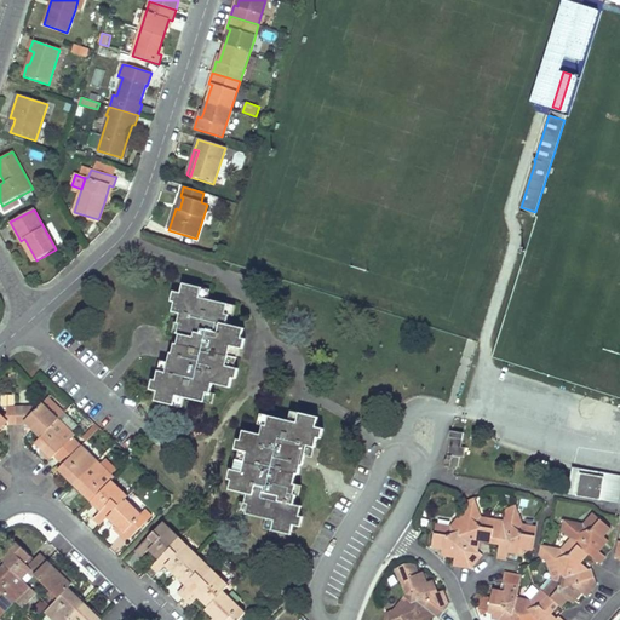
[(33,263),(36,260),(24,239),(21,241),(33,263)]
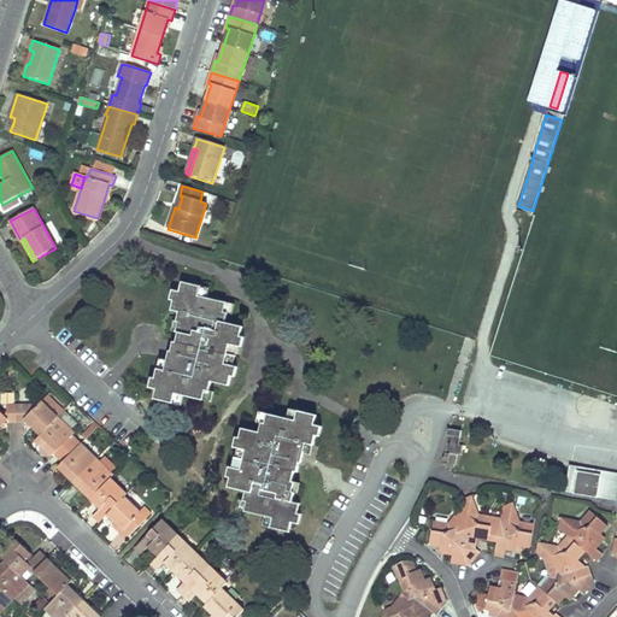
[(206,391),(210,392),(212,383),(229,386),(231,377),(235,377),(238,368),(225,365),(229,346),(242,348),(245,338),(241,338),(244,328),(225,323),(228,313),(224,312),(227,303),(206,298),(199,297),(200,287),(182,283),(180,292),(172,291),(170,300),(174,301),(171,311),(178,312),(176,322),(178,323),(176,333),(178,333),(176,342),(174,342),(171,352),(170,351),(168,362),(165,371),(158,370),(156,378),(152,378),(150,388),(157,391),(154,400),(174,404),(176,394),(183,397),(204,400),(206,391)]
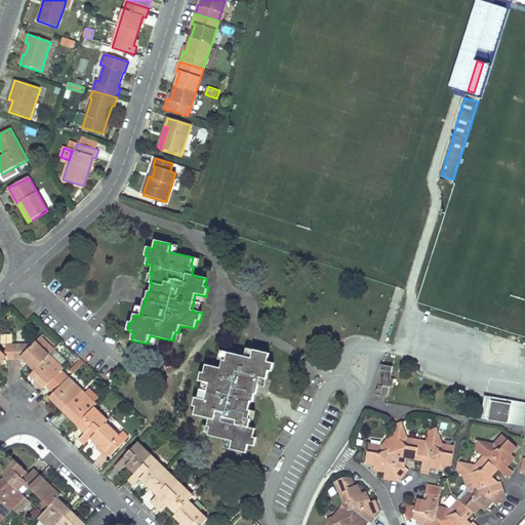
[(41,336),(35,341),(49,355),(55,350),(41,336)]
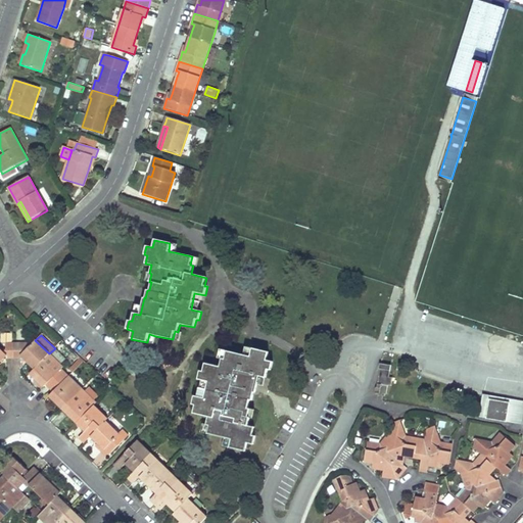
[(13,344),(13,358),(18,358),(20,358),(20,357),(35,369),(49,353),(35,340),(25,351),(21,349),(21,344),(13,344)]
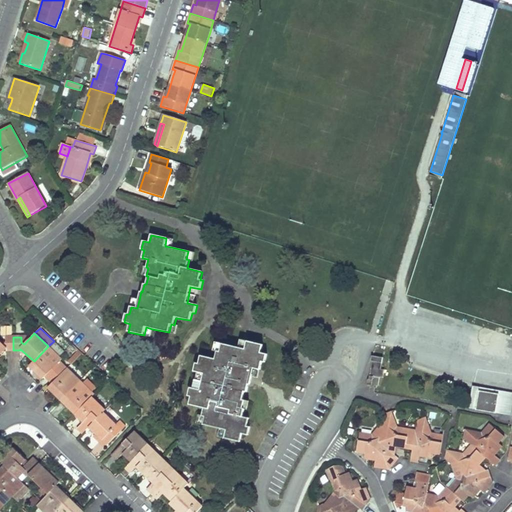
[(9,350),(13,350),(13,337),(6,337),(6,342),(3,345),(0,341),(0,355),(6,349),(6,350),(9,350)]
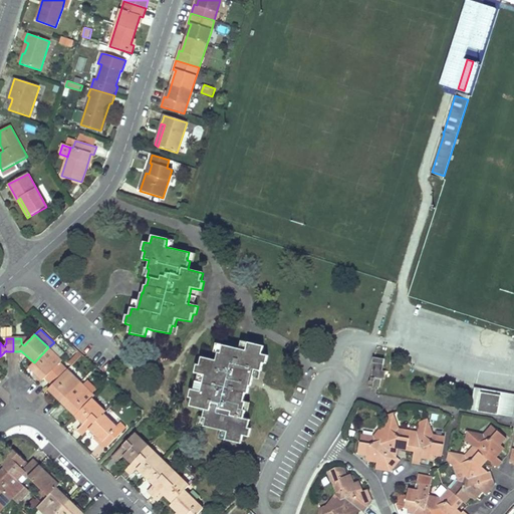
[(266,364),(267,360),(268,356),(262,354),(264,346),(248,342),(246,350),(240,349),(223,345),(221,353),(218,353),(217,360),(202,357),(200,365),(197,365),(195,373),(205,375),(202,392),(192,390),(190,398),(192,399),(191,407),(205,410),(204,418),(206,418),(204,427),(221,431),(228,432),(225,441),(242,444),(243,436),(249,437),(251,429),(249,429),(250,421),(244,419),(246,411),(244,411),(246,403),(244,402),(246,394),(248,394),(250,387),(251,387),(253,378),(255,370),(262,371),(263,364),(266,364)]
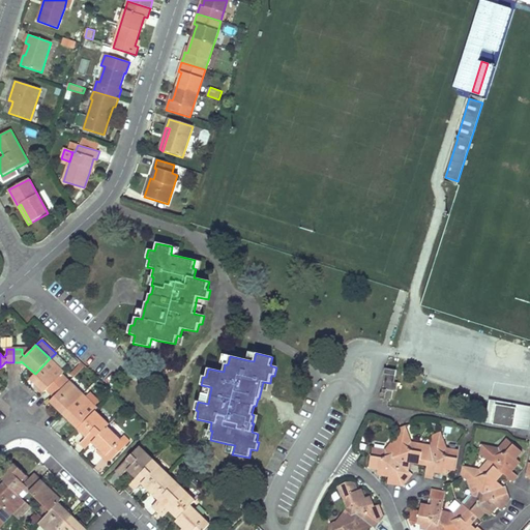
[(66,363),(58,355),(52,361),(59,367),(61,370),(66,363)]
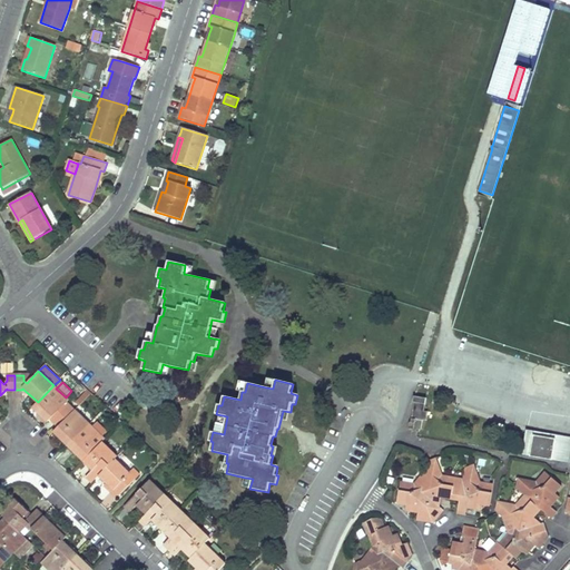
[(80,383),(71,393),(77,399),(87,389),(80,383)]
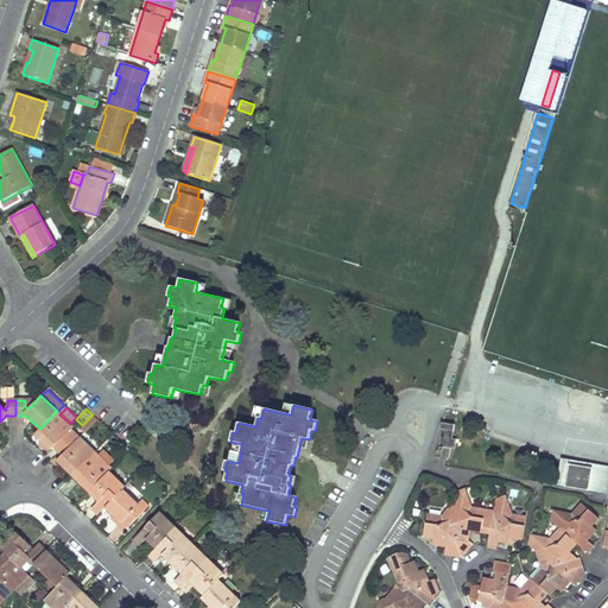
[(57,411),(40,429),(35,435),(51,450),(54,448),(62,456),(76,441),(80,437),(71,429),(74,428),(70,424),(68,422),(59,415),(57,411)]
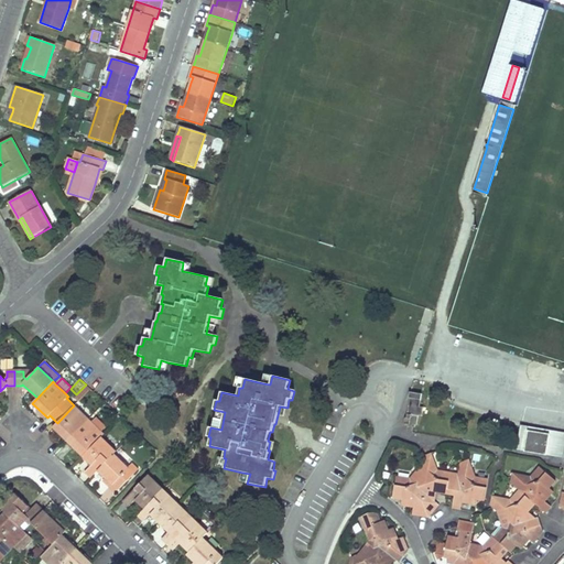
[(407,414),(419,415),(423,416),(424,407),(420,407),(422,394),(409,392),(409,398),(407,414)]
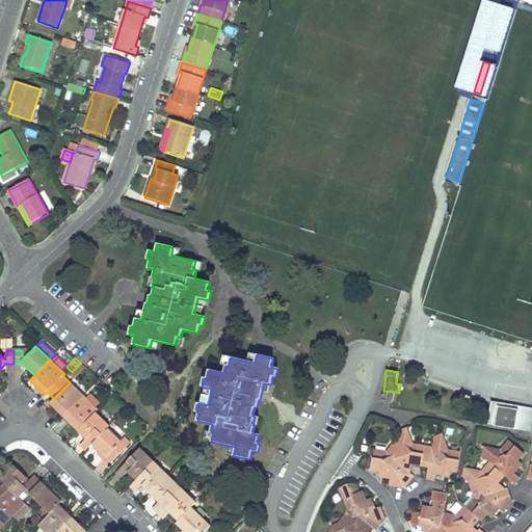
[(54,399),(50,402),(64,416),(83,396),(70,382),(67,386),(54,399)]
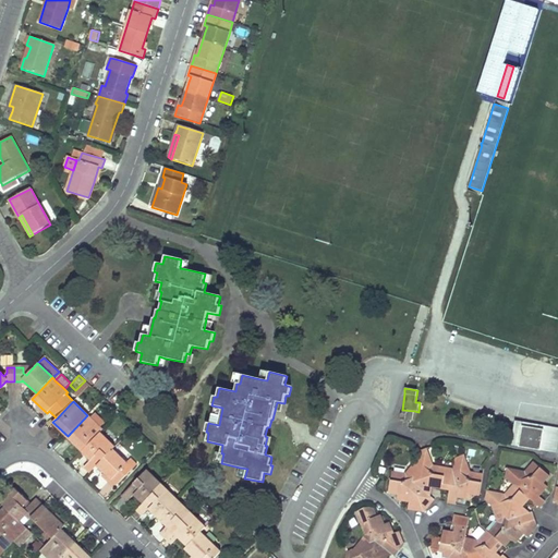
[(413,420),(414,411),(402,410),(402,413),(401,413),(400,419),(403,420),(403,422),(407,422),(411,423),(411,420),(413,420)]
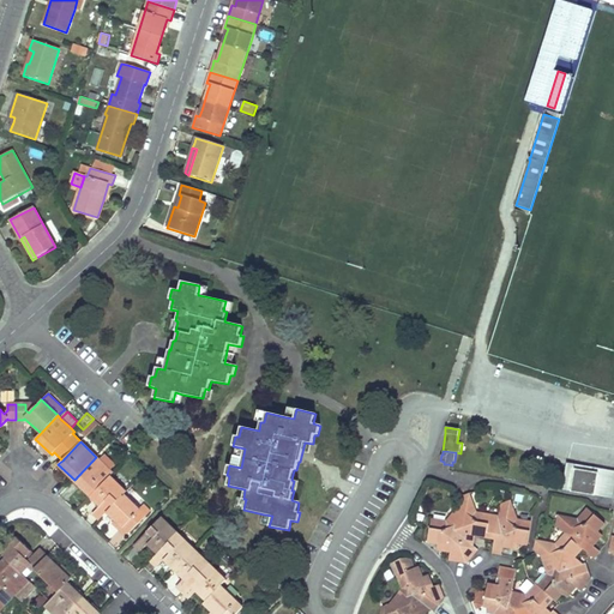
[(106,455),(100,461),(104,465),(110,471),(116,465),(106,455)]
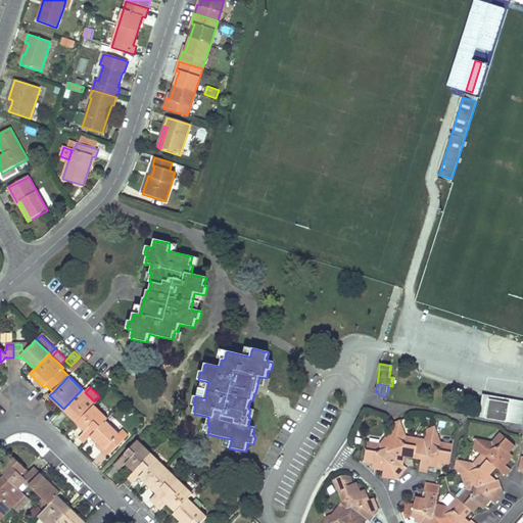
[(68,414),(77,422),(93,406),(96,402),(94,401),(89,396),(85,392),(82,389),(63,409),(68,414)]
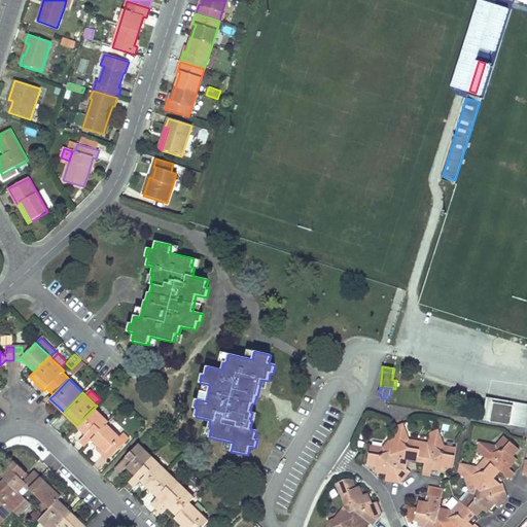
[(514,406),(515,402),(487,397),(483,421),(490,422),(493,402),(514,406)]
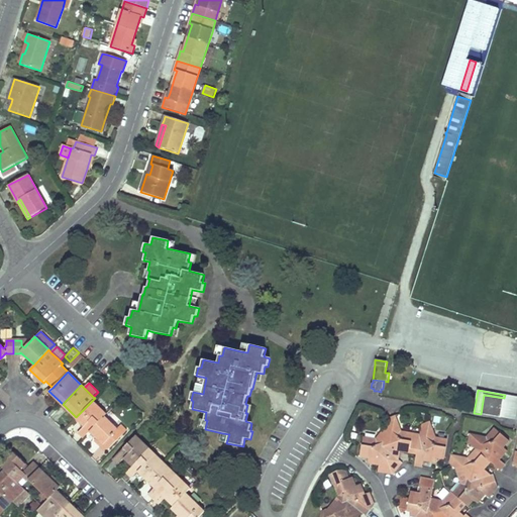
[(504,398),(484,395),(481,414),(501,417),(504,398)]
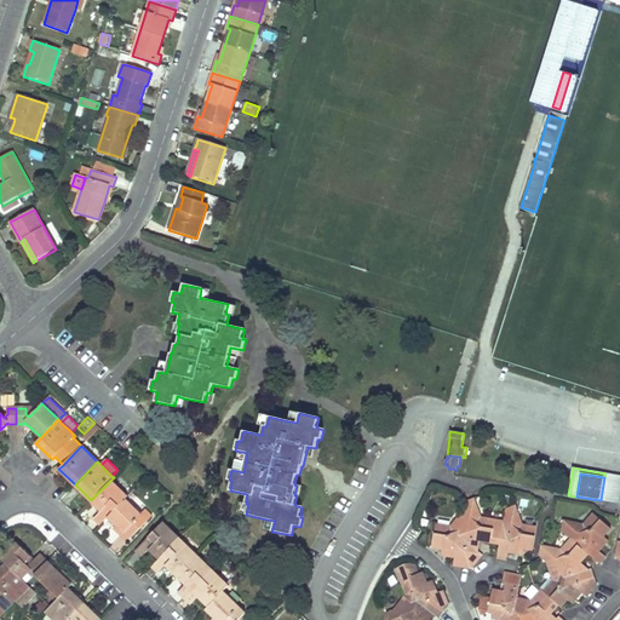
[(619,504),(619,499),(619,475),(606,474),(604,477),(601,500),(619,504)]
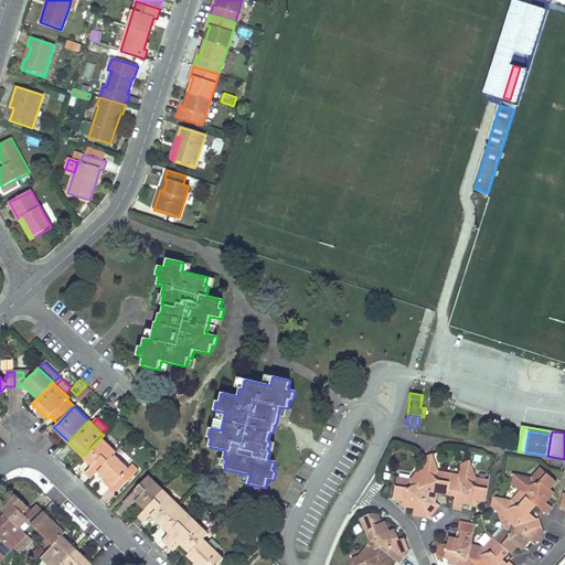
[(98,471),(114,456),(116,454),(100,438),(83,456),(92,465),(85,472),(92,478),(98,471)]
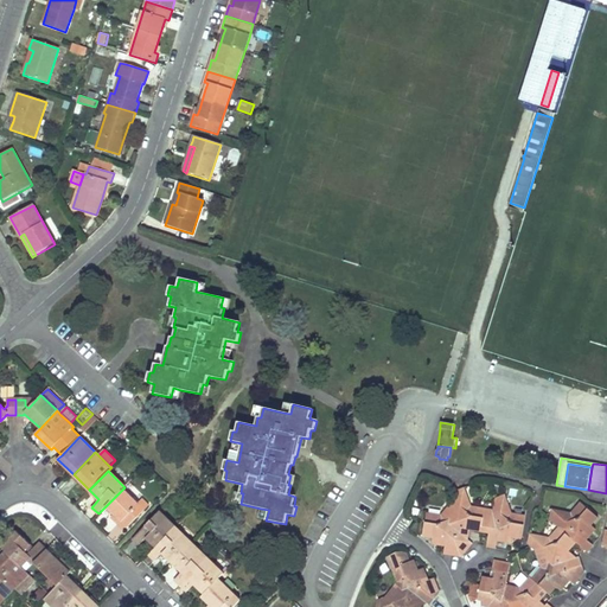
[(470,530),(490,534),(493,512),(479,510),(479,509),(471,506),(464,487),(459,490),(461,493),(454,497),(453,502),(451,505),(460,513),(458,523),(449,525),(449,528),(457,534),(455,541),(461,557),(473,544),(468,540),(465,537),(466,529),(470,530)]
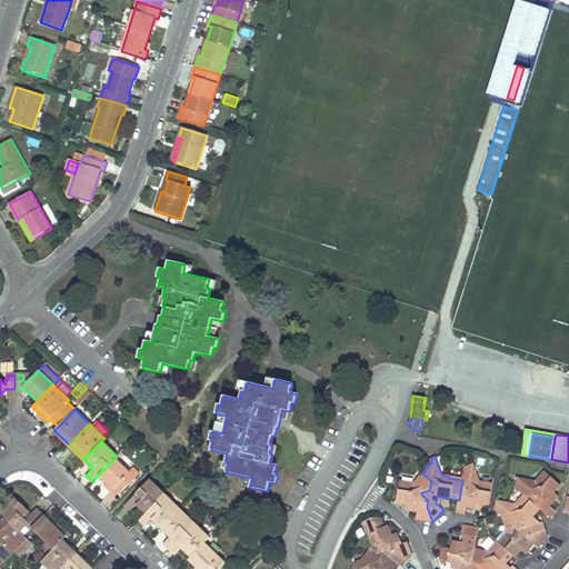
[(130,472),(115,459),(99,475),(106,482),(113,489),(111,491),(115,495),(117,497),(136,478),(130,472)]
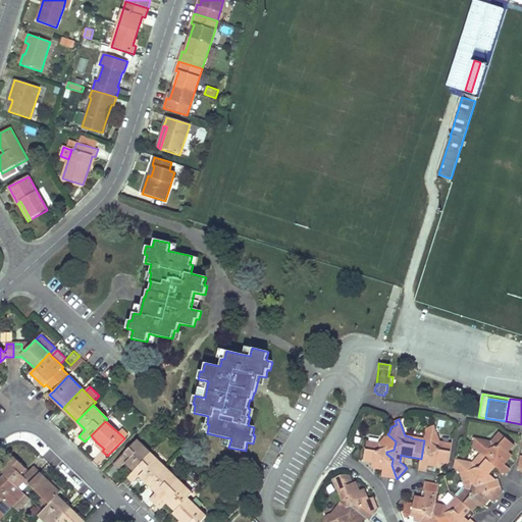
[(449,462),(452,445),(447,445),(447,444),(440,442),(434,425),(426,428),(424,440),(421,459),(419,471),(427,472),(428,466),(434,466),(435,462),(440,462),(449,464),(449,462)]
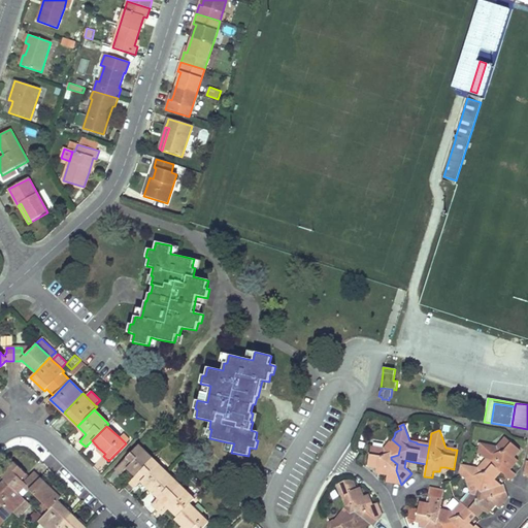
[(126,443),(129,440),(124,435),(121,438),(126,443)]
